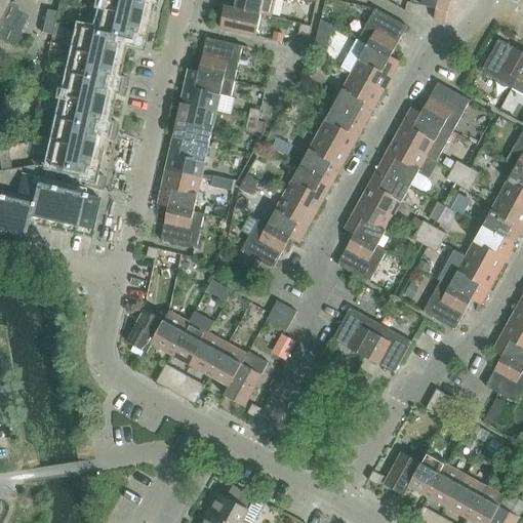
[(115,36),(117,36),(131,40),(141,0),(101,0),(94,30),(94,31),(115,35),(115,36)]
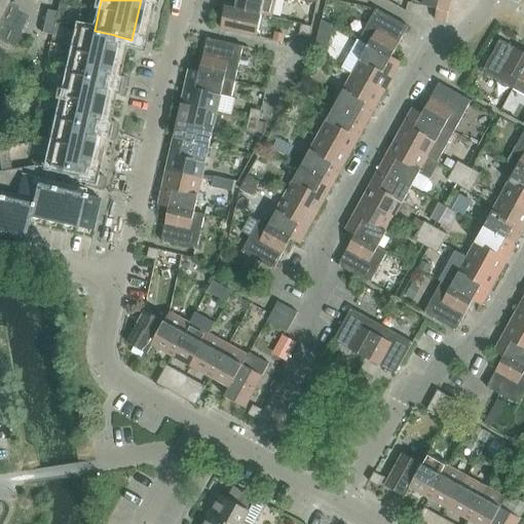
[(235,0),(234,6),(234,7),(260,12),(259,13),(270,15),(273,0),(235,0)]
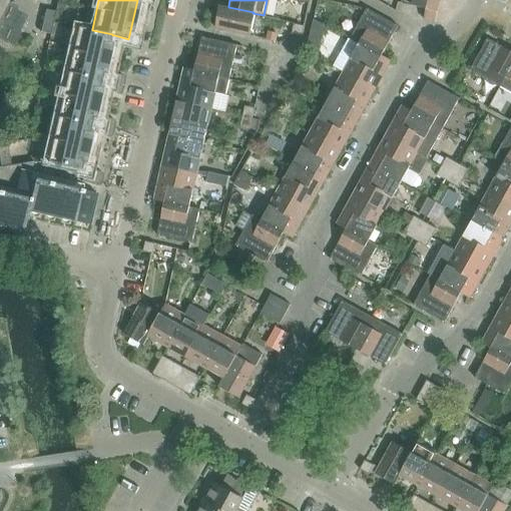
[(401,0),(401,2),(425,7),(422,18),(433,20),(438,0),(401,0)]
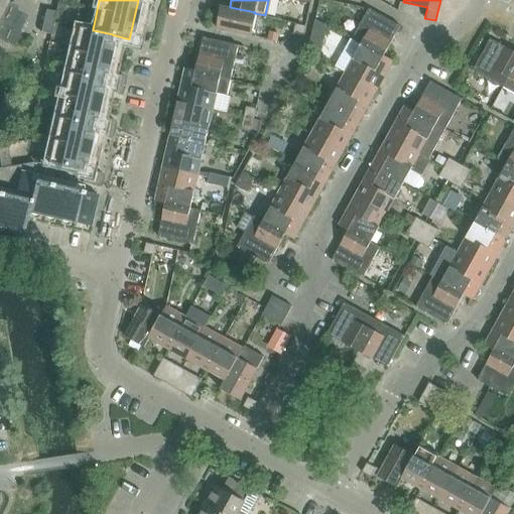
[(230,7),(230,6),(220,4),(215,26),(250,34),(254,13),(255,12),(230,7)]
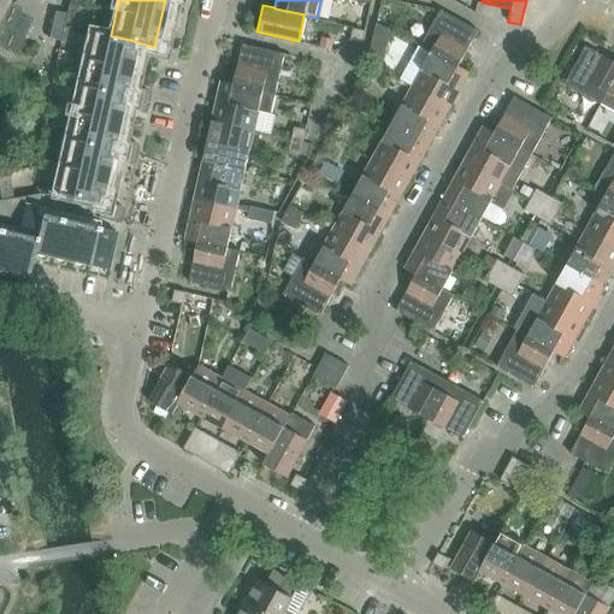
[(418,45),(429,51),(430,51),(456,65),(477,29),(438,9),(418,45)]
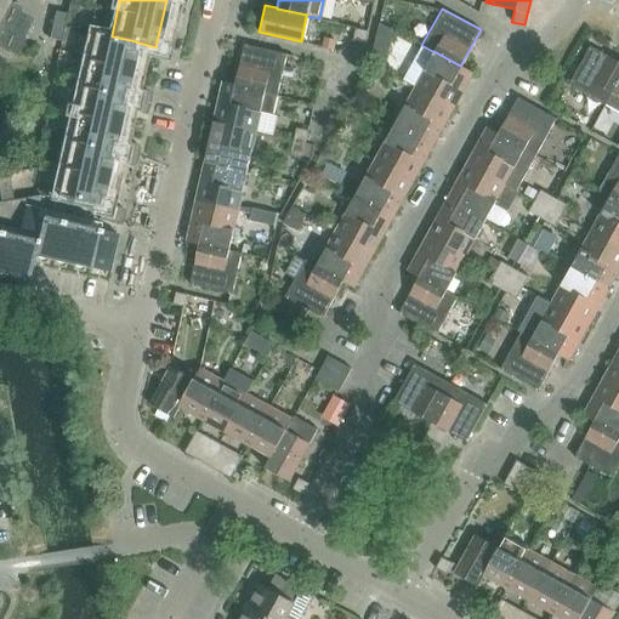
[(50,23),(62,26),(64,12),(52,10),(50,23)]
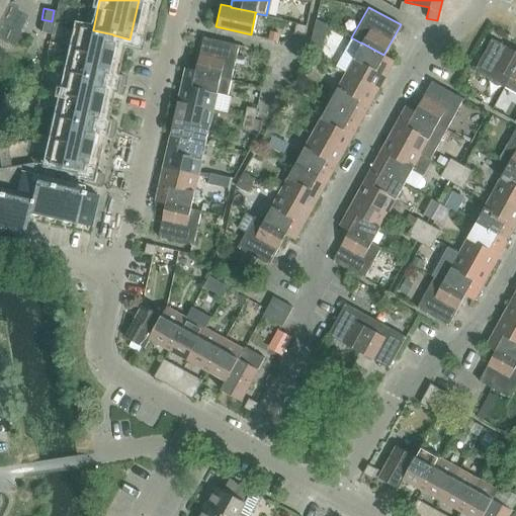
[(52,21),(41,19),(38,30),(49,32),(52,21)]
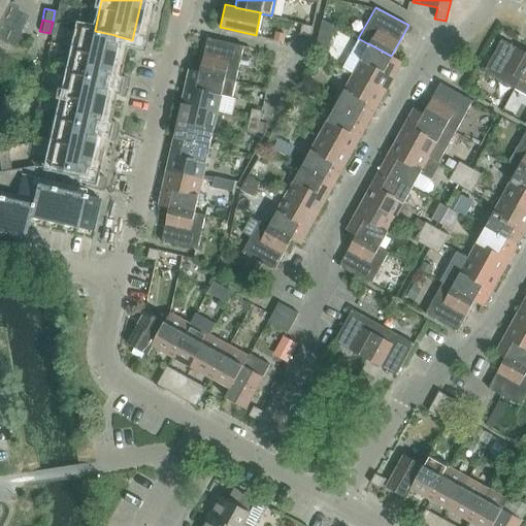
[(300,23),(298,33),(308,36),(310,25),(300,23)]
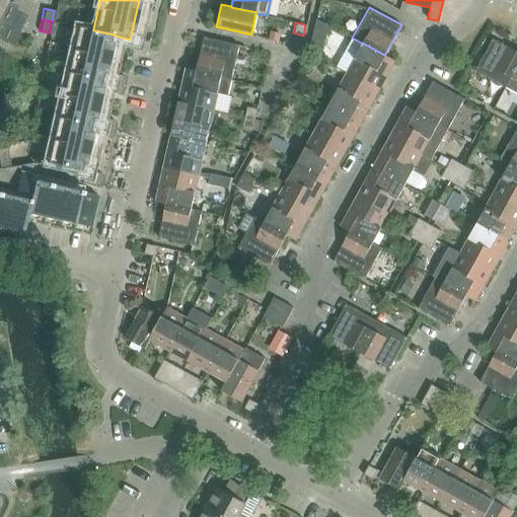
[(322,23),(307,52),(318,57),(334,29),(322,23)]
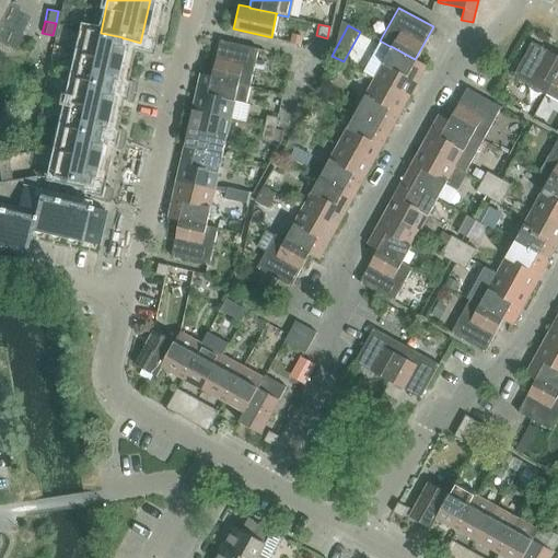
[(66,102),(106,109),(121,42),(124,43),(125,38),(123,38),(123,37),(101,33),(101,32),(82,27),(66,102)]
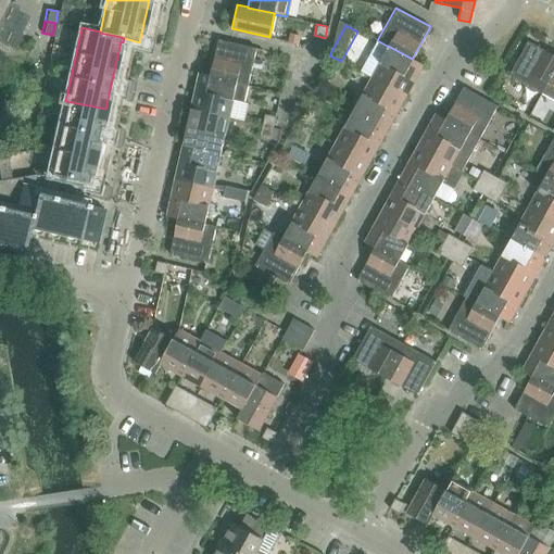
[(217,38),(209,74),(209,75),(237,80),(236,82),(247,84),(255,47),(217,38)]
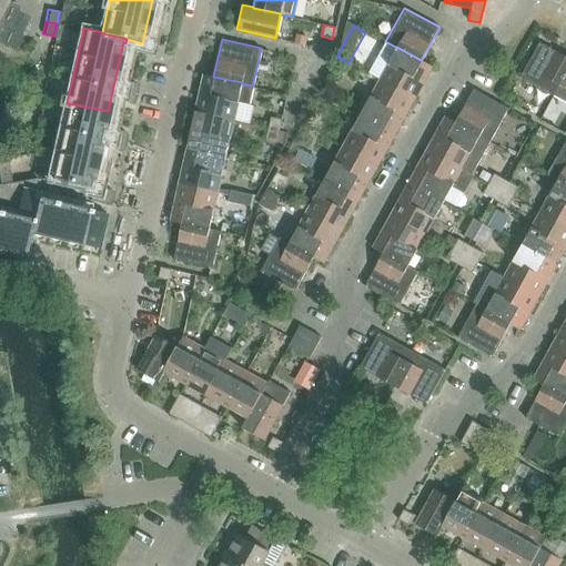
[(518,76),(552,94),(565,68),(565,56),(538,41),(518,76)]
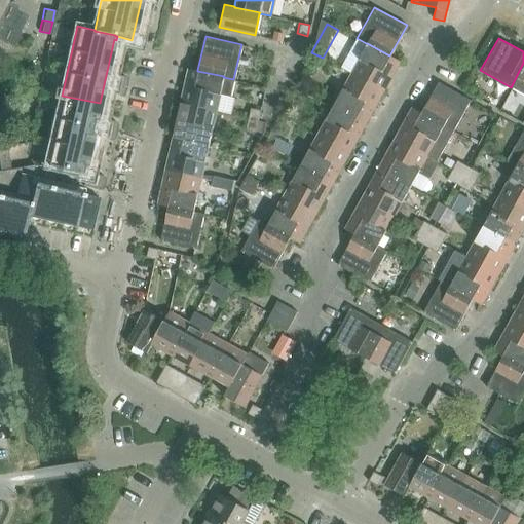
[(349,73),(382,91),(399,61),(389,55),(367,43),(366,43),(349,73)]
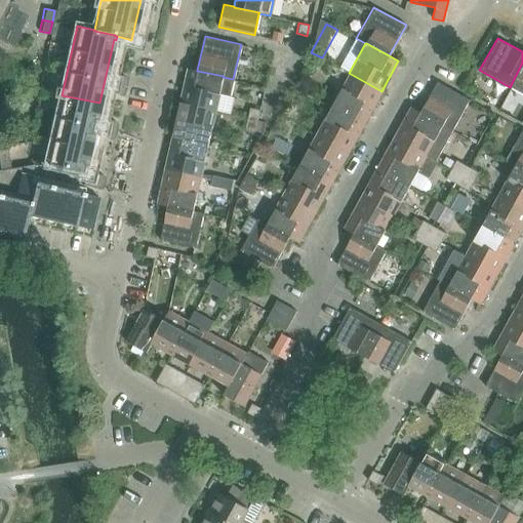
[(522,63),(510,87),(522,93),(522,63)]
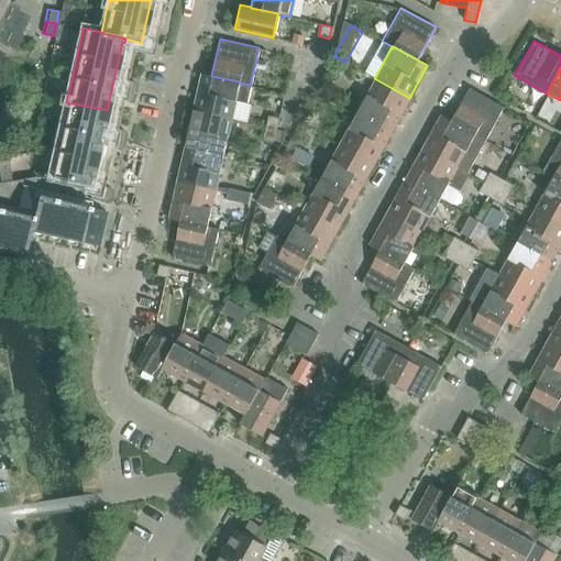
[(200,73),(193,109),(231,118),(239,83),(240,81),(211,76),(211,75),(200,73)]
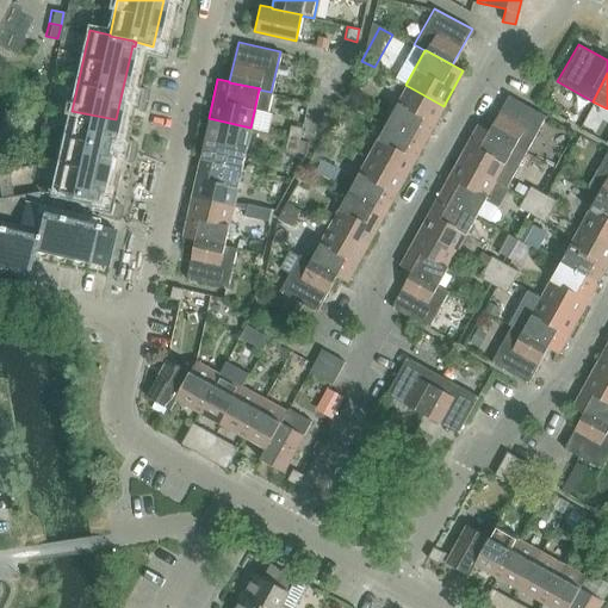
[(405,85),(386,121),(423,141),(444,106),(405,85)]
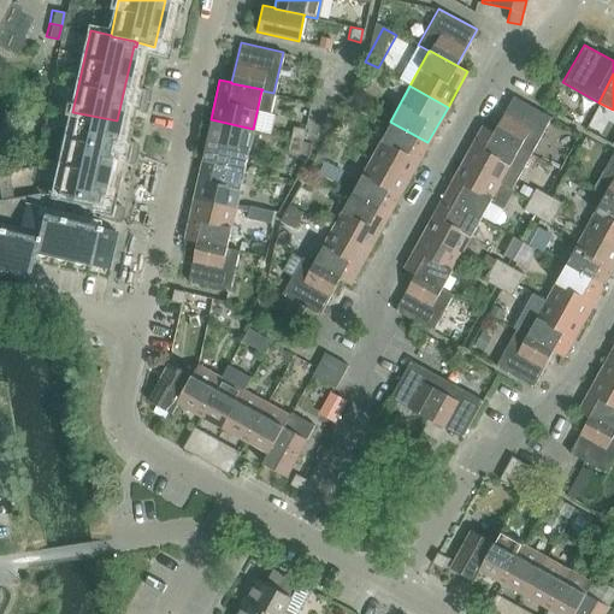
[(131,94),(133,98),(146,100),(148,93),(146,89),(133,87),(131,94)]
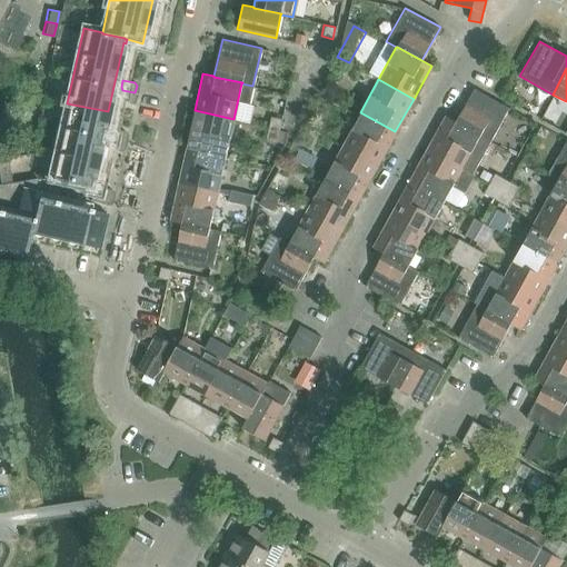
[(507,80),(499,95),(506,98),(514,85),(507,80)]
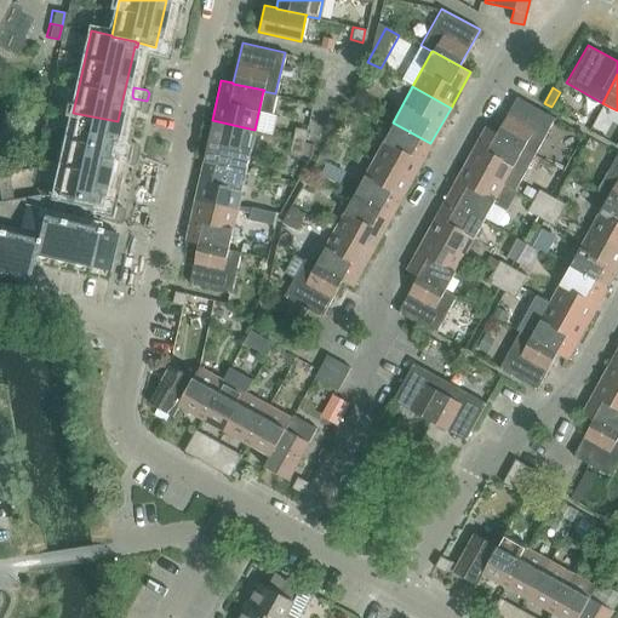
[(515,96),(496,132),(522,147),(522,148),(533,154),(554,116),(515,96)]
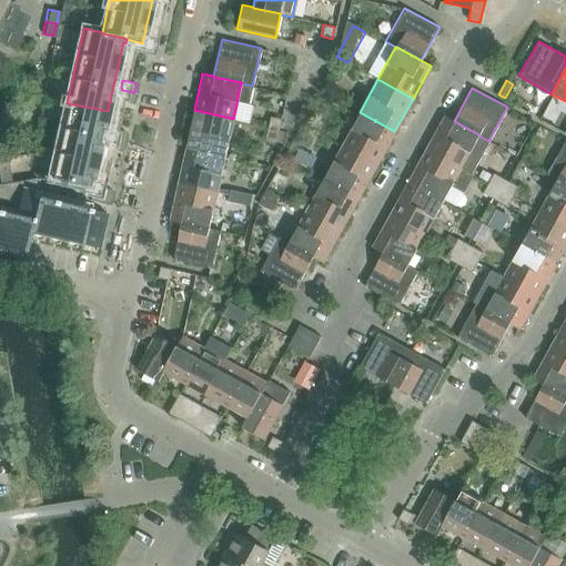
[(122,90),(120,100),(130,102),(133,100),(134,92),(122,90)]
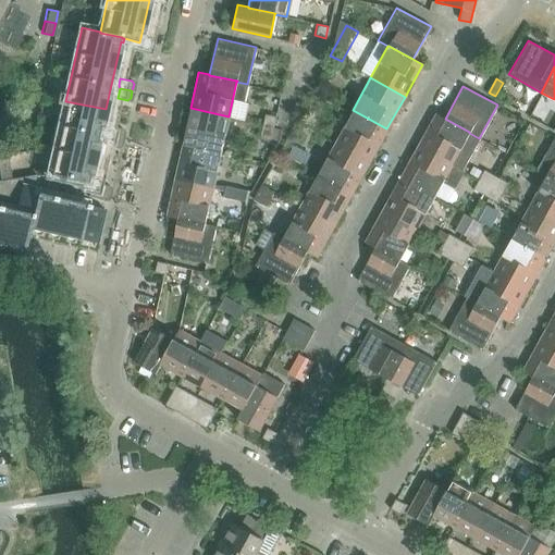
[(106,109),(65,101),(48,174),(88,183),(106,109)]
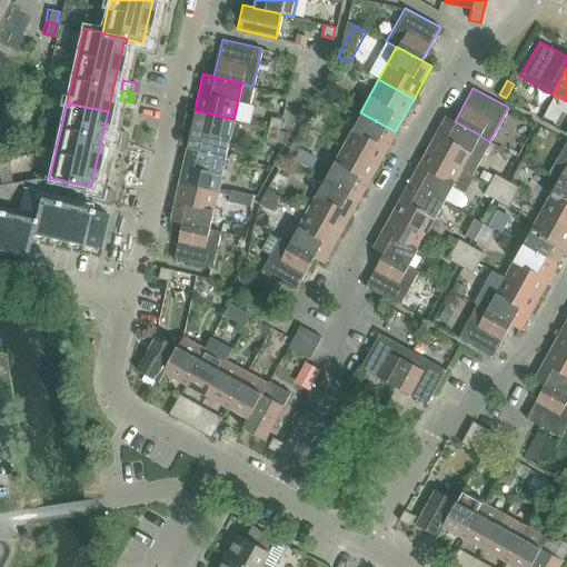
[(195,110),(186,147),(225,156),(234,119),(195,110)]
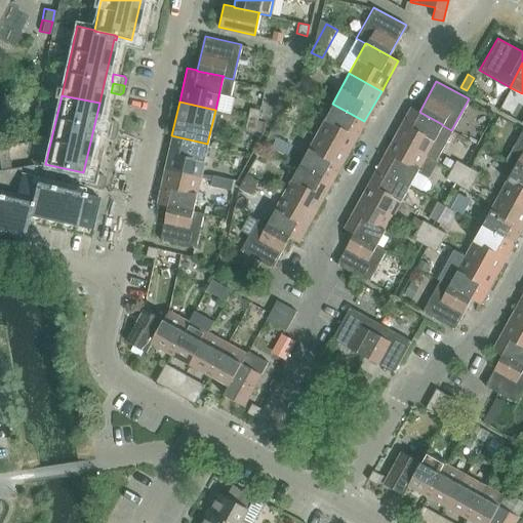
[(316,133),(348,151),(364,121),(332,104),(316,133)]
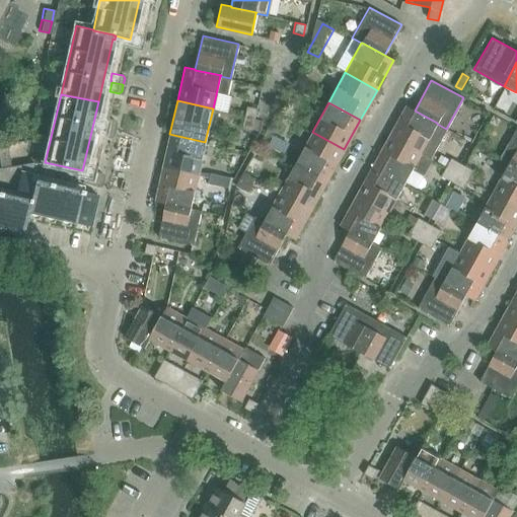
[(243,116),(253,118),(256,107),(245,105),(243,116)]
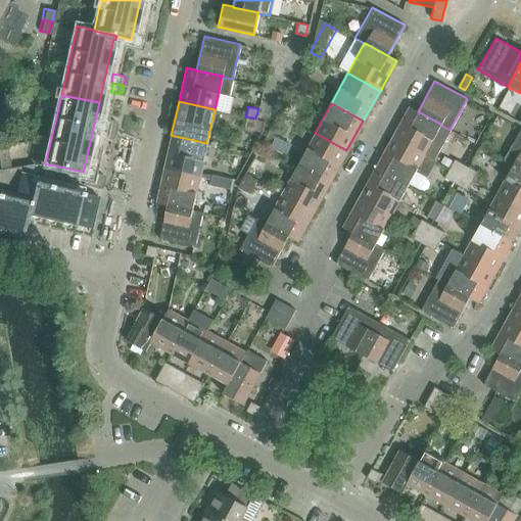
[(409,106),(391,136),(424,154),(440,125),(440,124),(418,111),(409,106)]
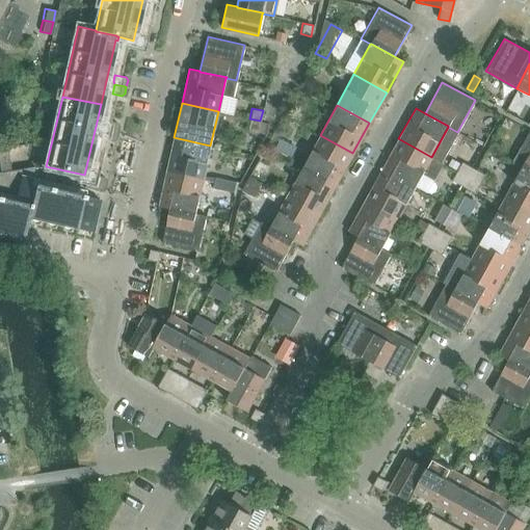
[(258,131),(260,123),(260,121),(249,118),(247,129),(258,131)]
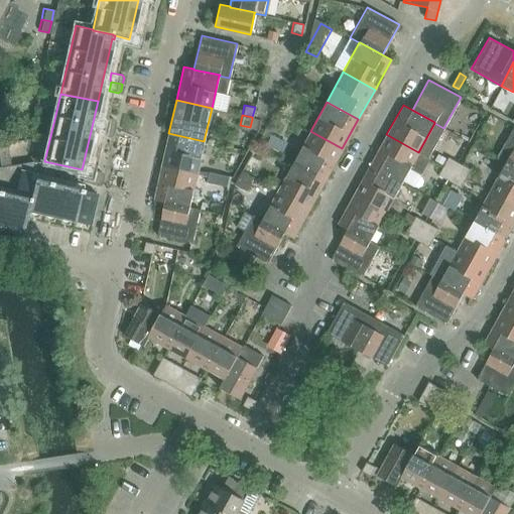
[(101,126),(112,129),(114,121),(112,118),(103,116),(101,126)]
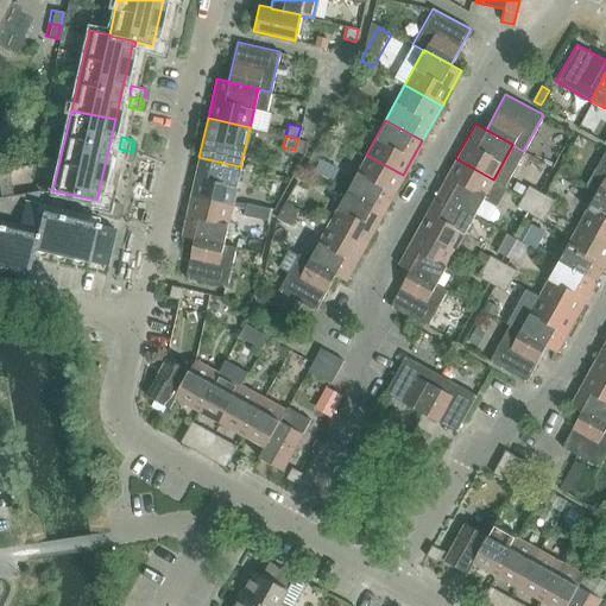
[(297,140),(295,150),(294,153),(303,156),(307,141),(297,140)]
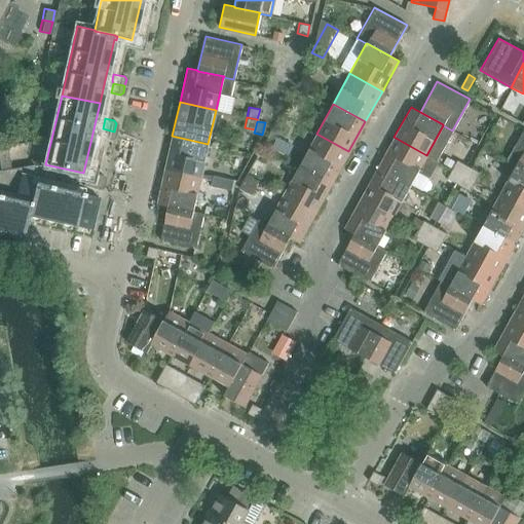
[(114,132),(103,128),(100,131),(99,137),(110,140),(113,138),(114,132)]
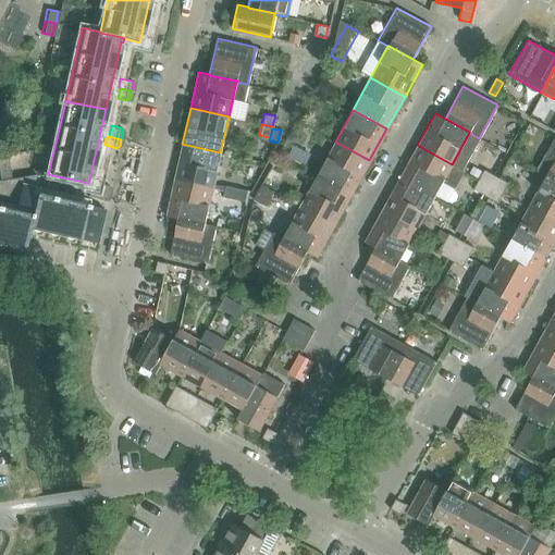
[(535,170),(545,175),(554,180),(554,137),(554,136),(535,170)]
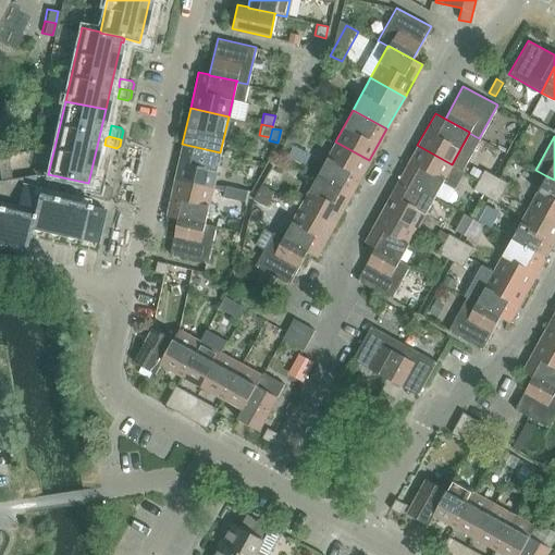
[(318,173),(352,193),(369,160),(335,142),(318,173)]
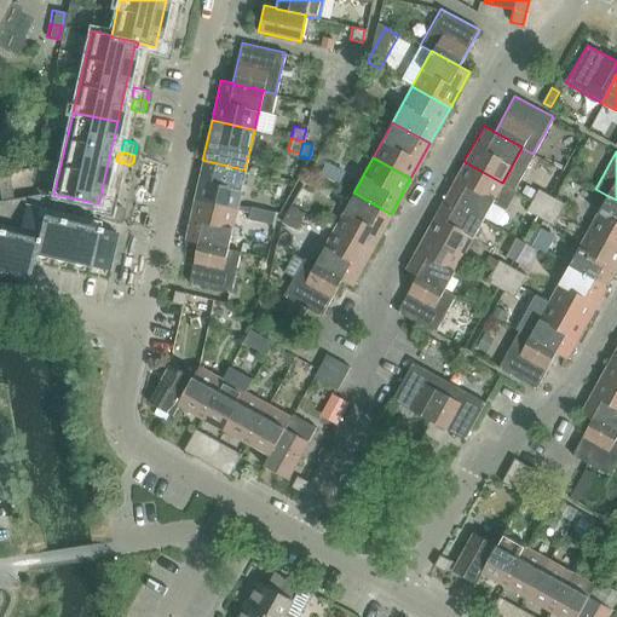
[(202,160),(194,200),(236,209),(244,169),(202,160)]
